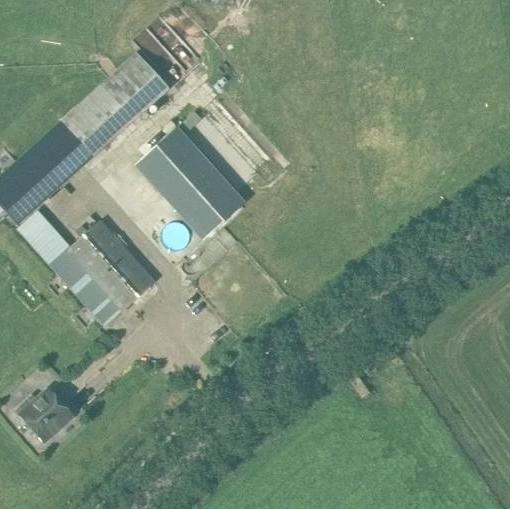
[(0,200),(19,222),(163,93),(169,87),(137,51),(0,174),(0,200)]
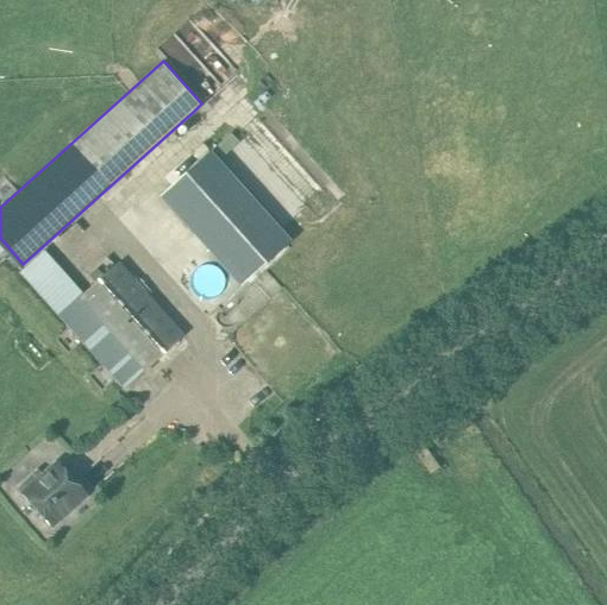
[(232,131),(216,146),(224,156),(241,140),(232,131)]
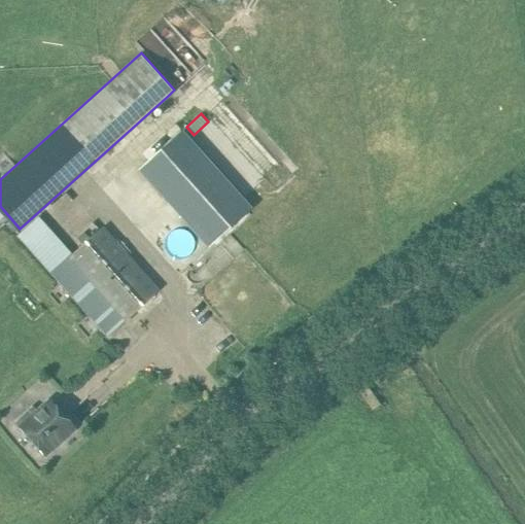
[(183,130),(140,169),(209,246),(229,229),(252,207),(183,130)]
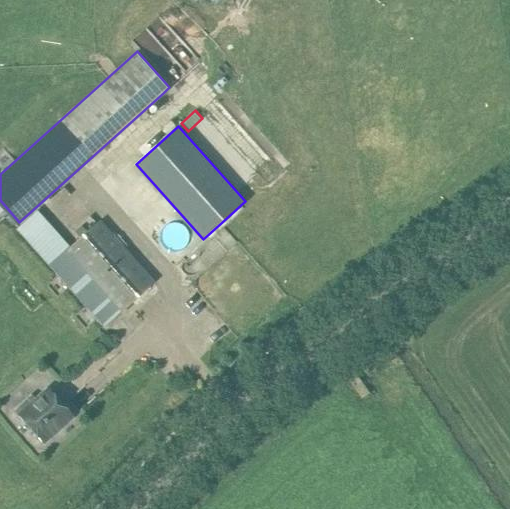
[(157,279),(102,218),(68,248),(123,310),(157,279)]
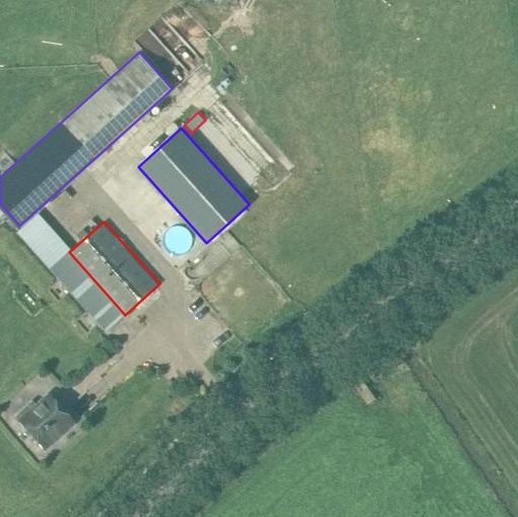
[(112,327),(125,315),(69,252),(55,265),(112,327)]
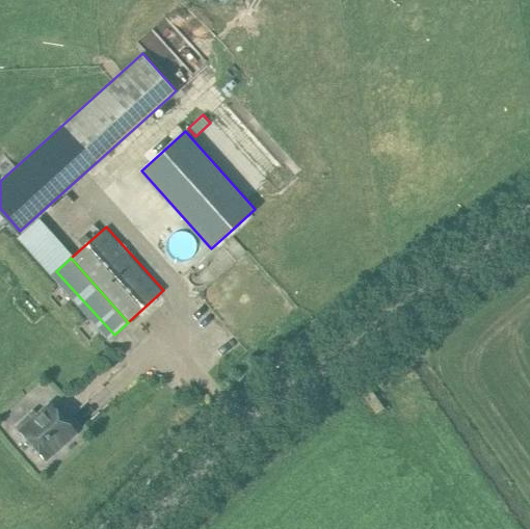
[(52,400),(38,413),(33,407),(17,422),(49,457),(79,430),(52,400)]
